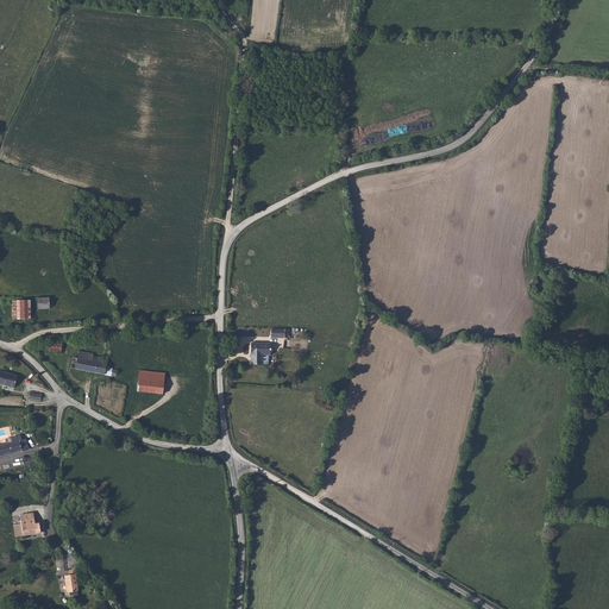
[(49,297),(37,299),(38,309),(50,308),(49,297)]
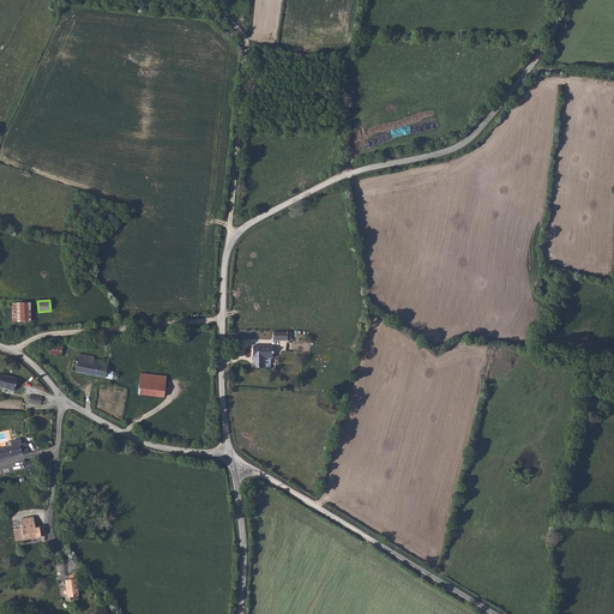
[(13,321),(30,321),(30,302),(12,304),(13,321)]
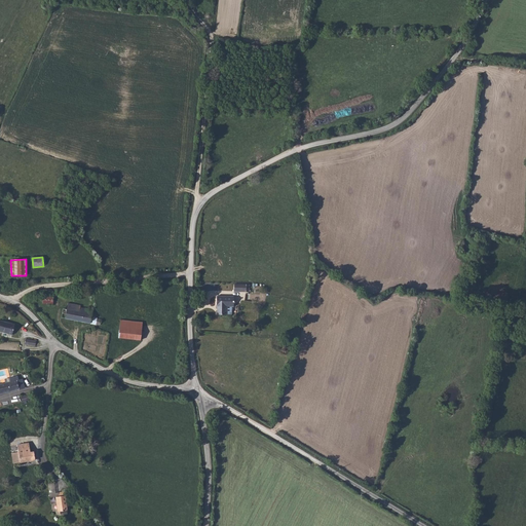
[(233,283),(234,292),(249,293),(250,285),(246,284),(233,283)]
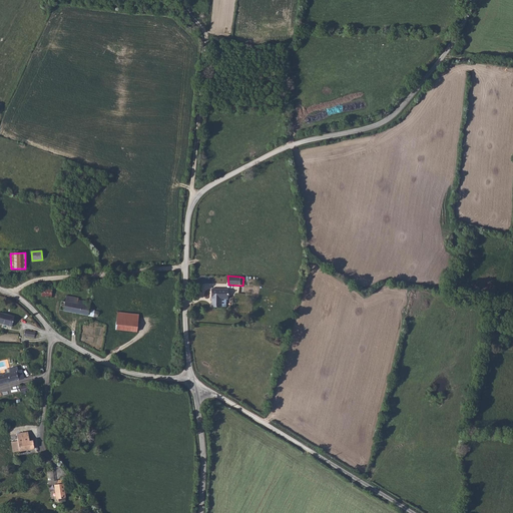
[(227,289),(210,289),(211,302),(211,307),(221,308),(221,300),(228,300),(227,289)]
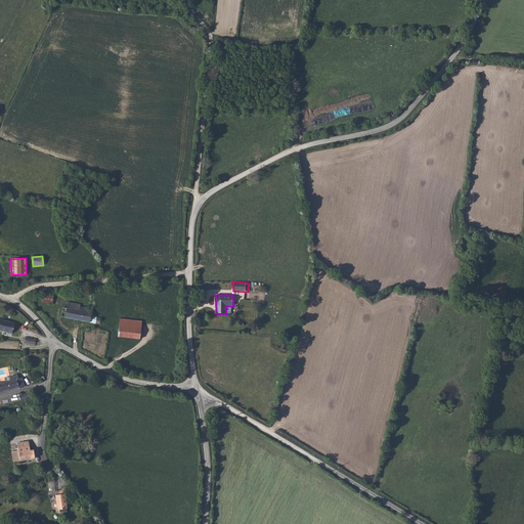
[(89,305),(89,306),(88,307),(89,308),(80,306),(80,304),(68,302),(67,308),(62,307),(61,312),(66,313),(64,317),(95,323),(95,322),(96,317),(91,316),(93,308),(92,308),(93,307),(92,306),(91,305),(90,305),(89,305)]
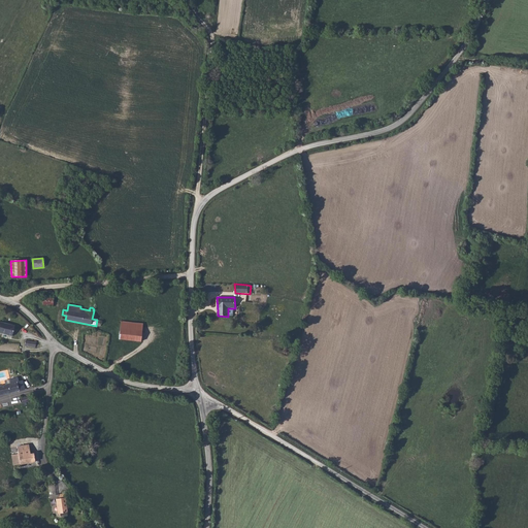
[(14,326),(0,322),(0,332),(12,336),(14,326)]
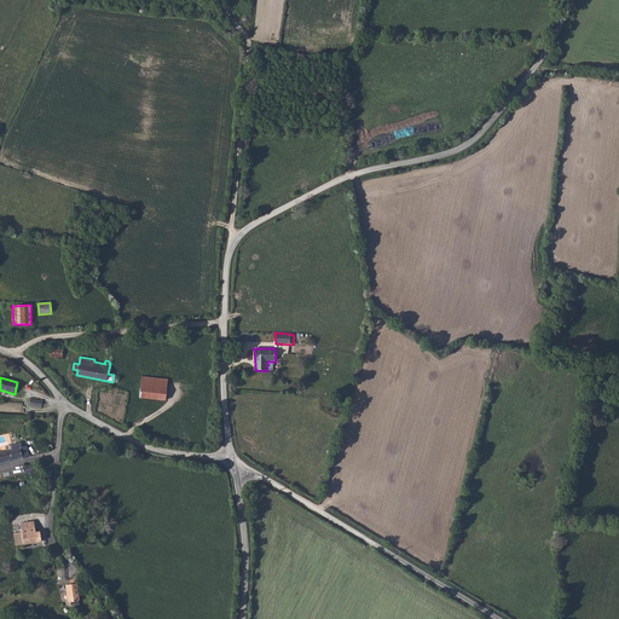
[(168,380),(142,377),(139,398),(166,400),(168,380)]
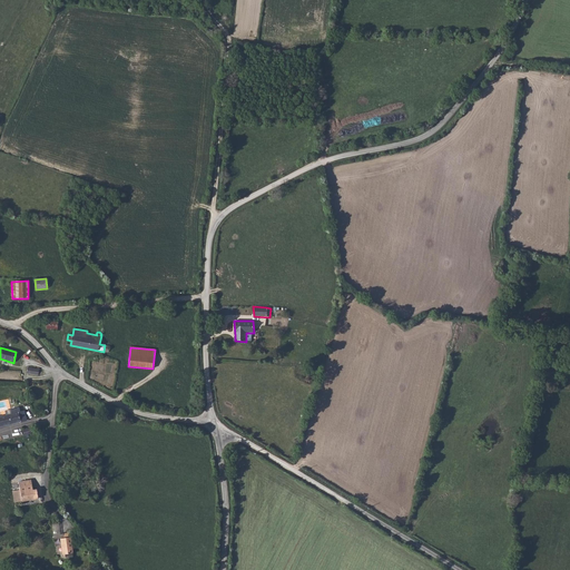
[(19,408),(11,410),(12,414),(5,415),(0,416),(0,426),(27,421),(23,411),(20,412),(19,408)]
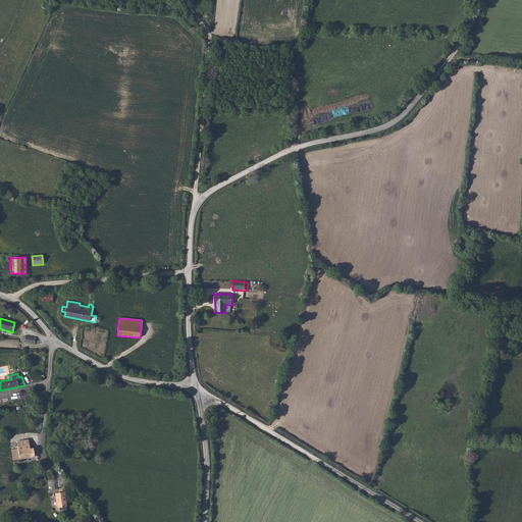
[(29,439),(17,441),(18,449),(11,450),(13,460),(20,459),(28,458),(35,457),(34,448),(30,449),(29,439)]
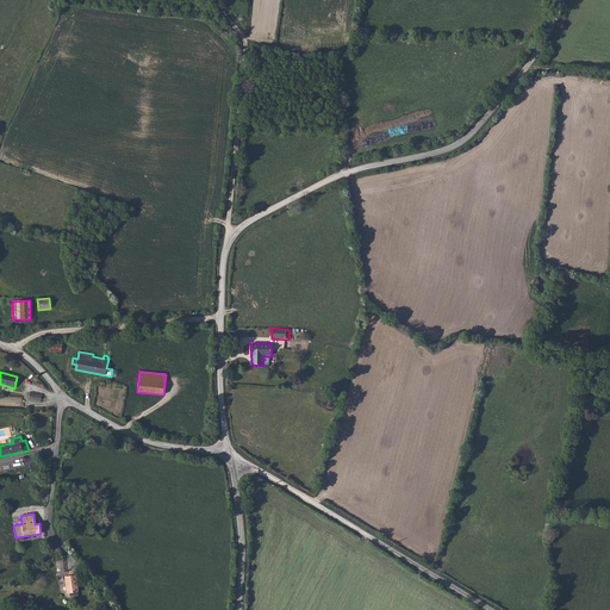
[(64,577),(67,593),(69,593),(78,592),(75,571),(68,572),(68,576),(64,577)]
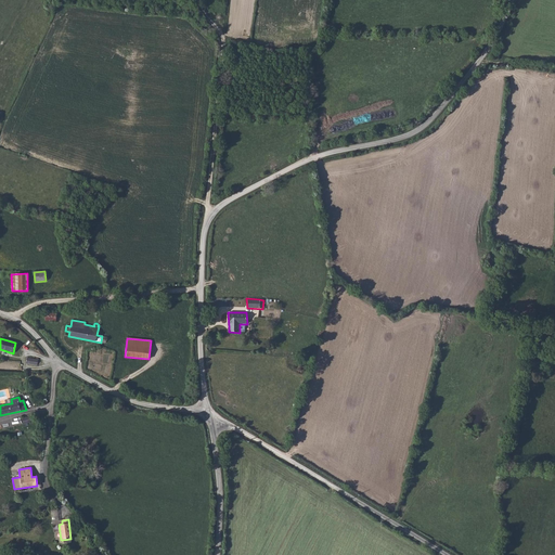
All buildings are outlined.
